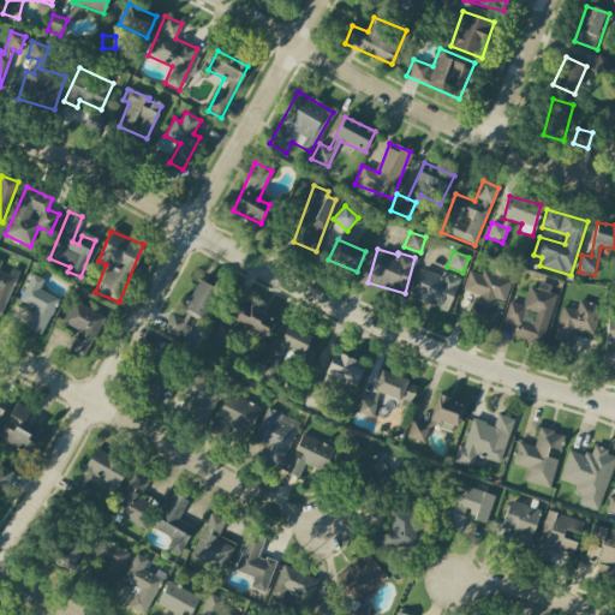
[(0,315),(1,316),(16,278),(0,270),(0,263),(1,261),(0,260),(0,315)]
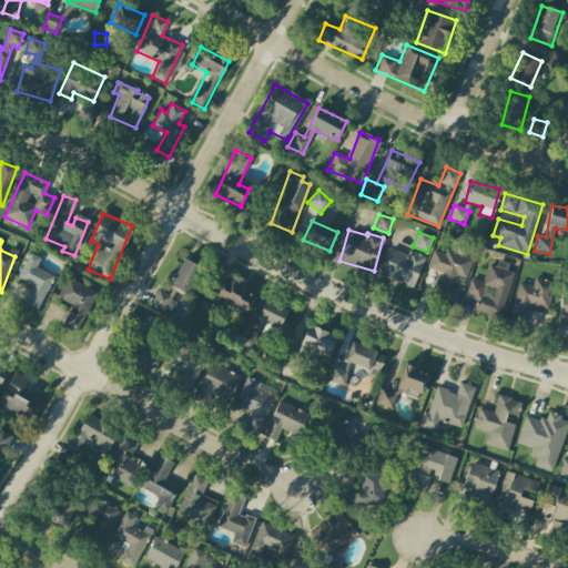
[(381,277),(415,287),(423,257),(389,247),(381,277)]
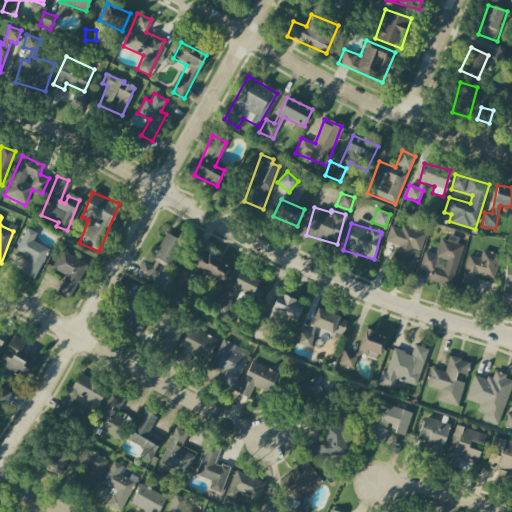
[(424,232),(400,225),(399,228),(390,225),(385,242),(398,246),(392,268),(413,273),(424,232)]
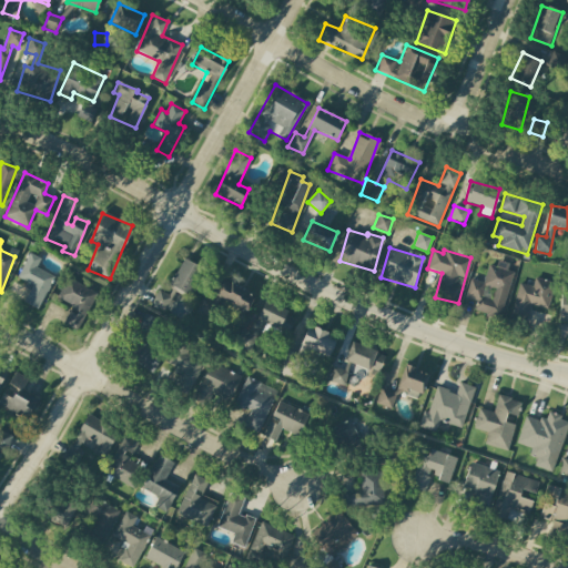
[(54,276),(37,267),(41,259),(29,253),(17,277),(32,285),(23,302),(37,310),(54,276)]
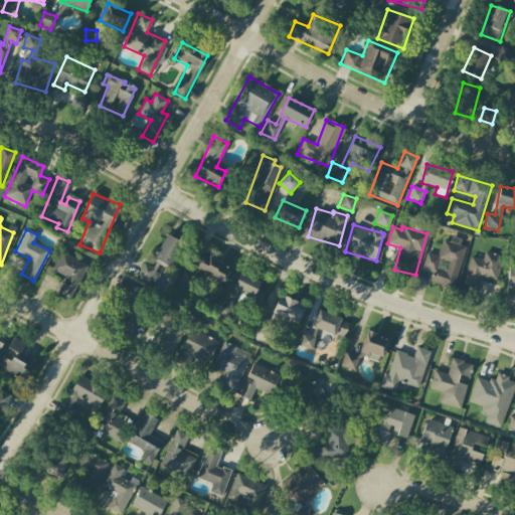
[(185,243),(166,234),(153,259),(172,269),(185,243)]
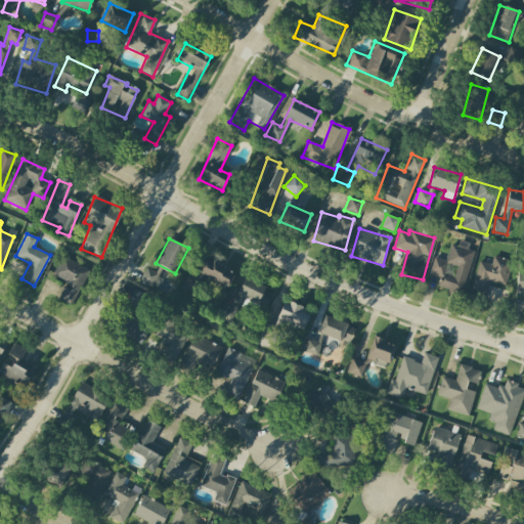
[(461,295),(474,252),(468,250),(469,246),(451,241),(445,261),(434,257),(429,274),(441,278),(438,288),(461,295)]
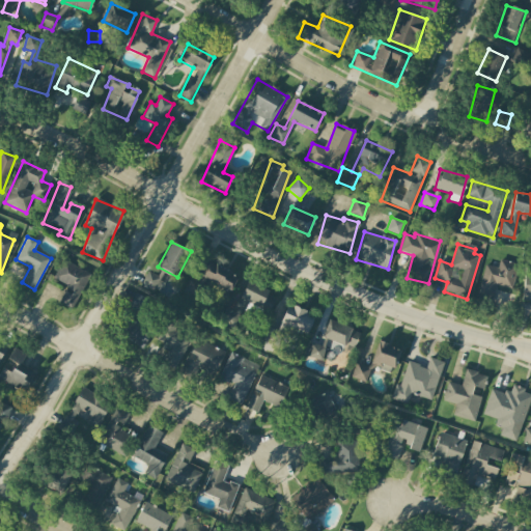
[(91,274),(63,259),(53,278),(67,285),(58,302),(72,310),(91,274)]
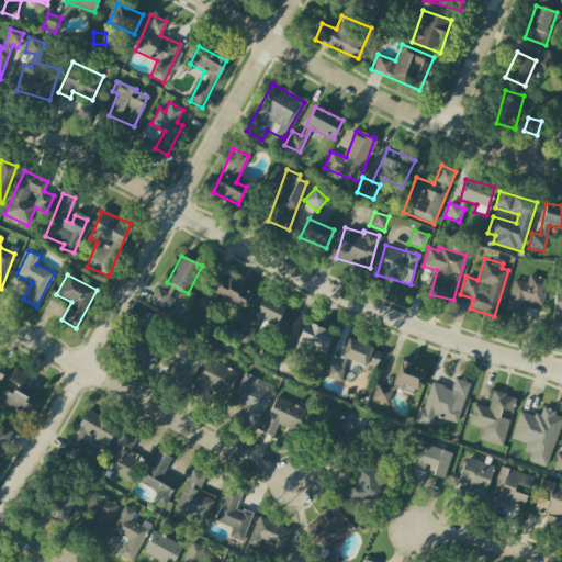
[(515,279),(503,315),(519,321),(526,302),(540,306),(550,281),(529,274),(527,283),(515,279)]
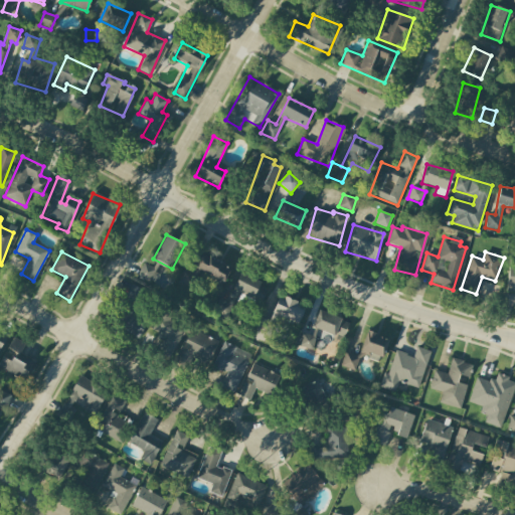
[(183,271),(178,284),(192,289),(197,273),(225,281),(230,265),(199,254),(194,274),(183,271)]
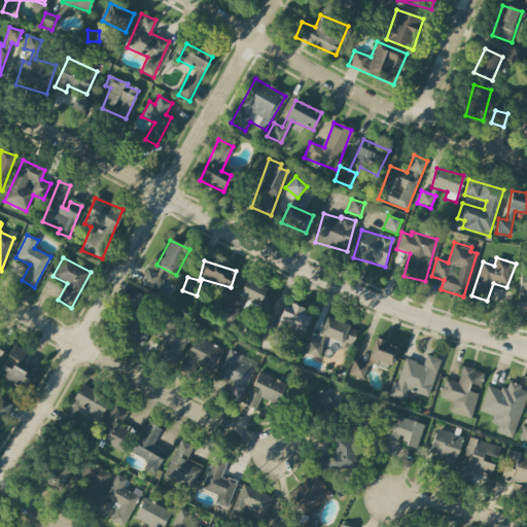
[(146,269),(140,283),(157,291),(168,271),(160,267),(156,274),(146,269)]
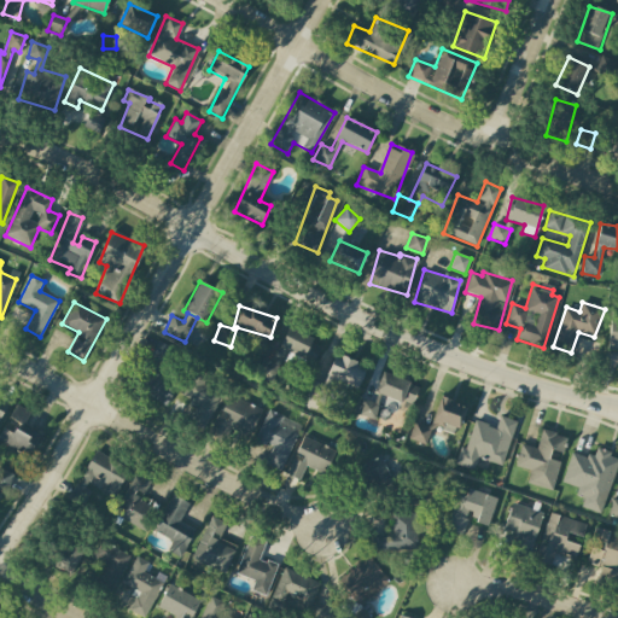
[(273,382),(287,351),(313,363),(322,344),(285,327),(262,377),(273,382)]
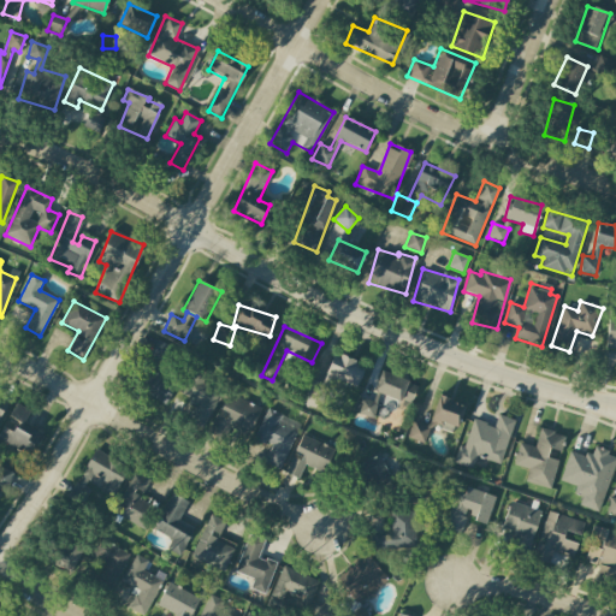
[(149,354),(164,362),(172,348),(159,339),(149,354)]
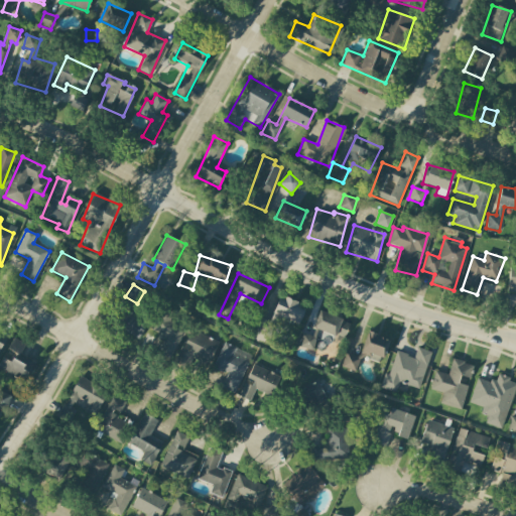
[(305,304),(278,296),(272,316),(299,326),(305,304)]
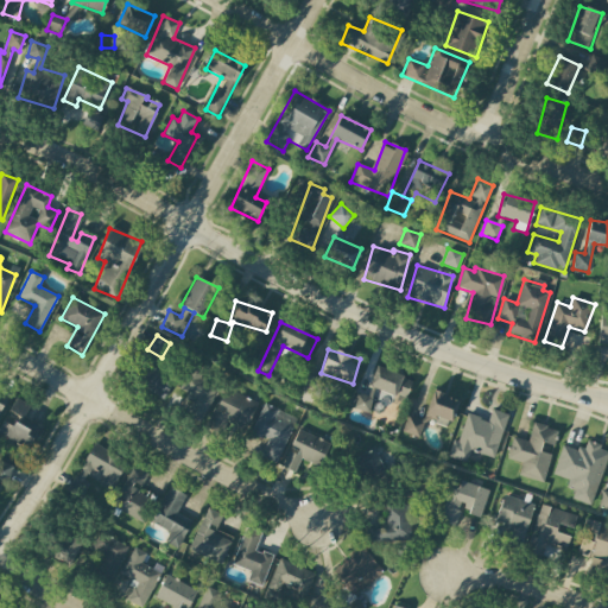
[(202,372),(190,366),(179,388),(194,394),(185,413),(203,420),(219,387),(198,379),(202,372)]
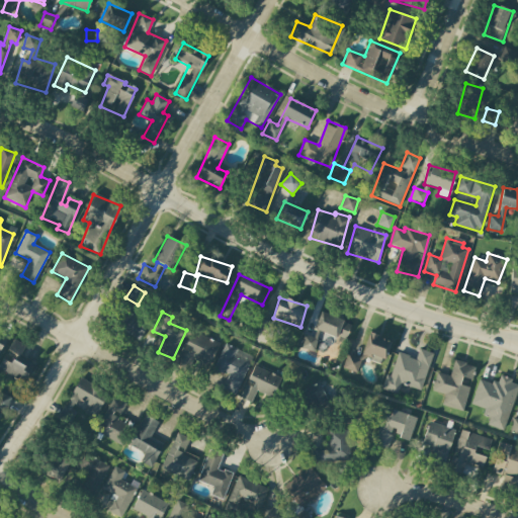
[(314,330),(344,342),(351,324),(321,312),(314,330)]
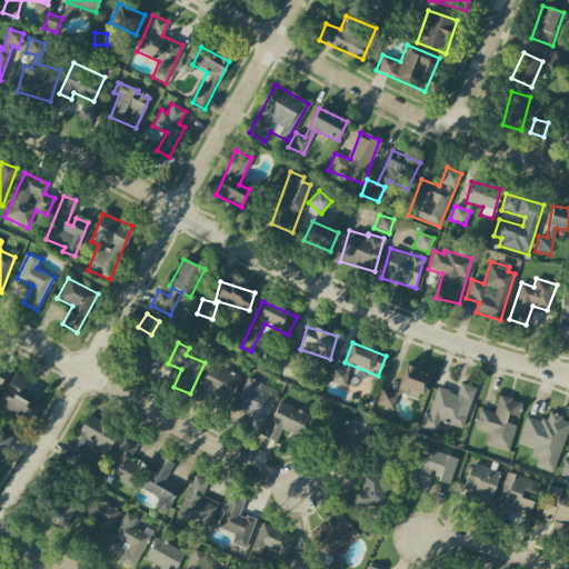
[(152,375),(162,355),(139,343),(129,363),(152,375)]
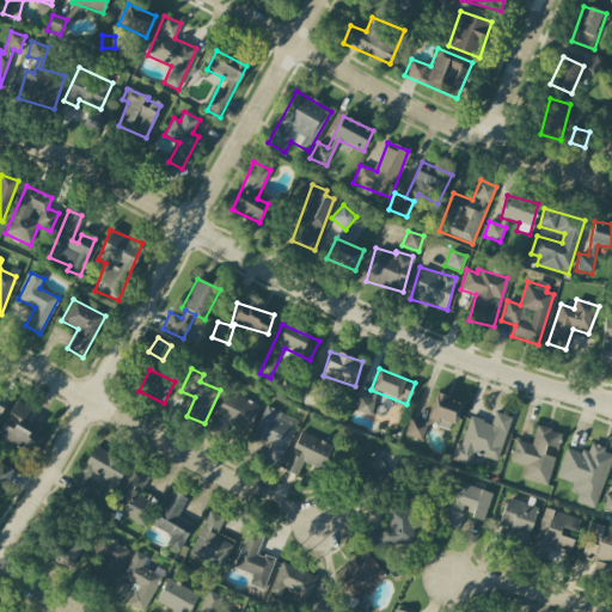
[(325,383),(308,377),(300,402),(317,408),(325,383)]
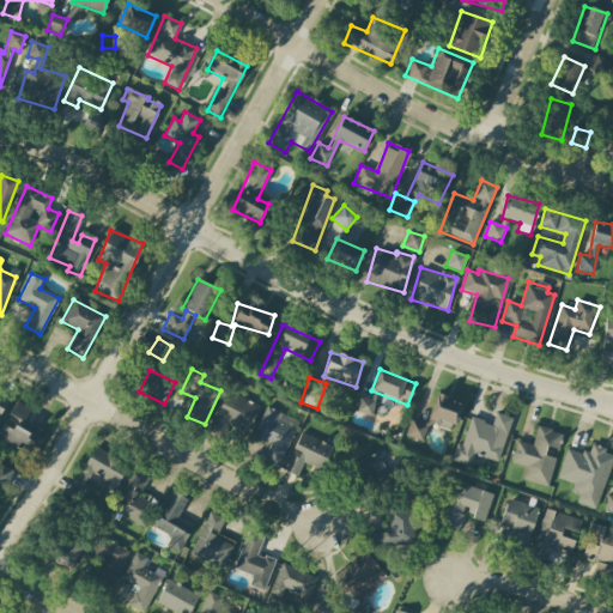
[(260,405),(228,390),(210,431),(224,437),(229,426),(247,434),(260,405)]
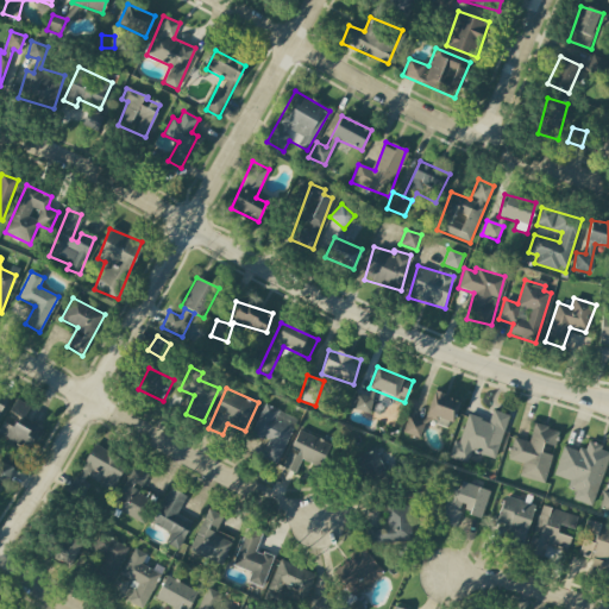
[(358,390),(353,409),(370,413),(375,394),(358,390)]
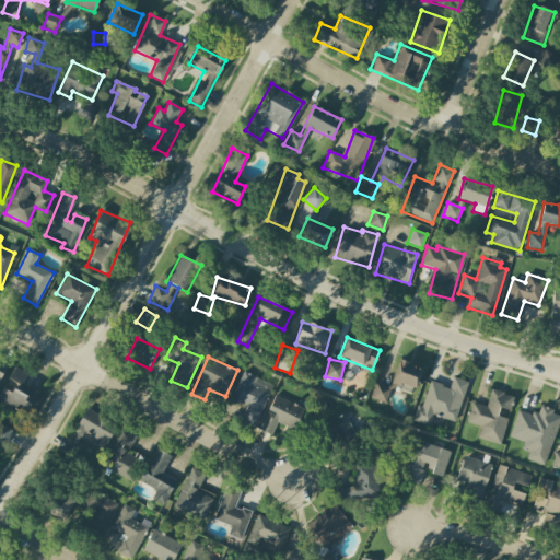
[(359,373),(362,366),(347,360),(343,366),(359,373)]
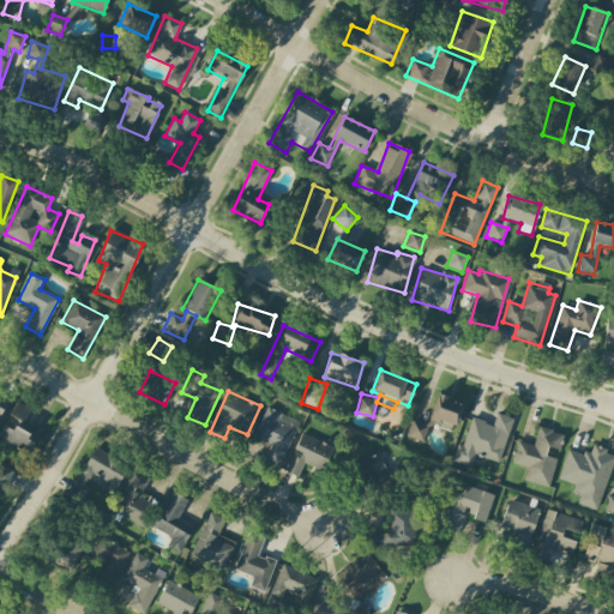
[(453,432),(463,403),(435,395),(427,423),(453,432)]
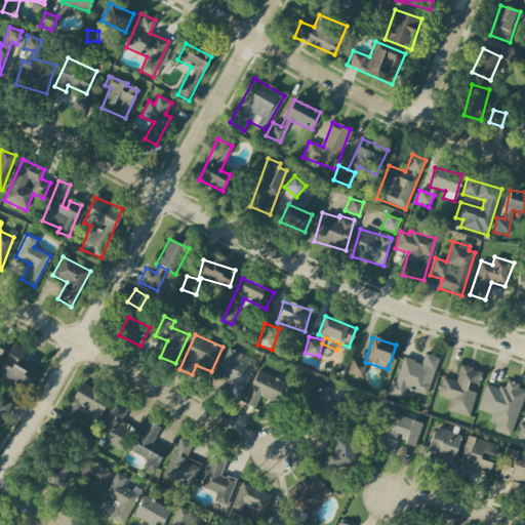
[(34,369),(19,361),(26,350),(14,344),(7,355),(15,360),(10,368),(3,364),(0,370),(0,375),(24,388),(34,369)]
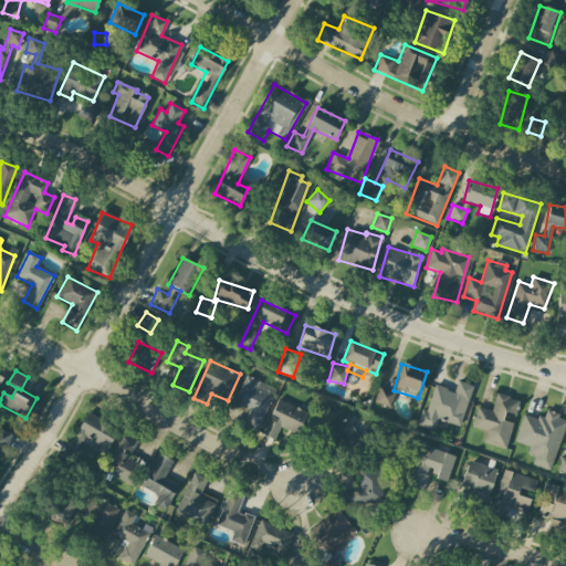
[(271,398),(255,391),(260,381),(245,375),(233,404),(249,410),(242,425),(257,431),(271,398)]
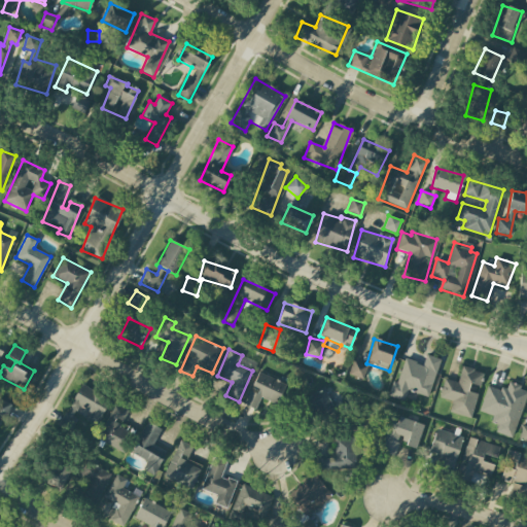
[(441,359),(426,355),(423,364),(402,358),(391,397),(405,401),(408,391),(428,397),(441,359)]
